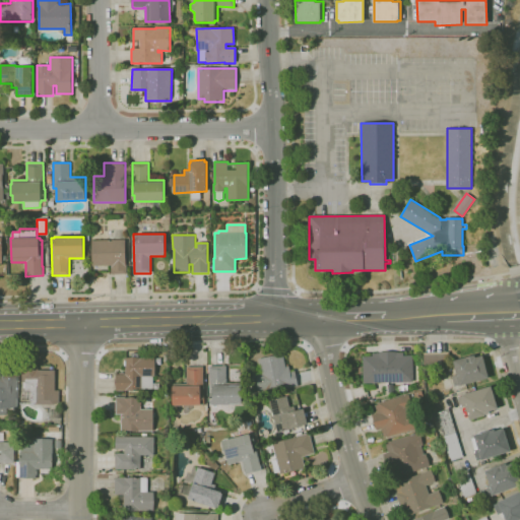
[(127,274),(111,274),(111,265),(91,266),(91,240),(125,240),(126,264),(127,264),(127,274)]
